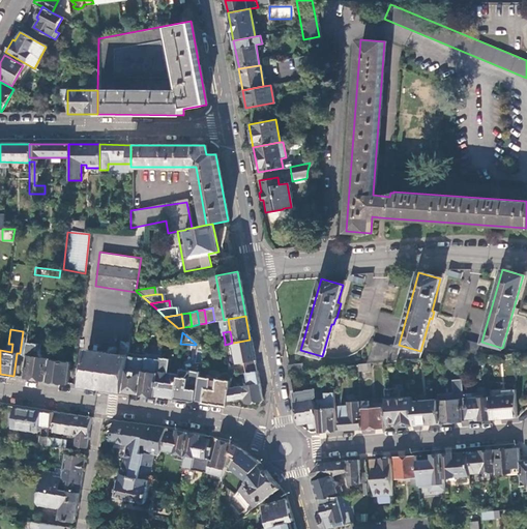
[(254,360),(250,340),(233,343),(236,363),(254,360)]
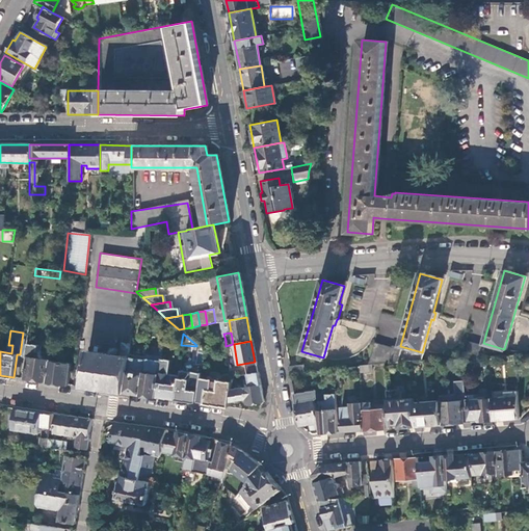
[(463,359),(478,357),(482,346),(467,342),(463,359)]
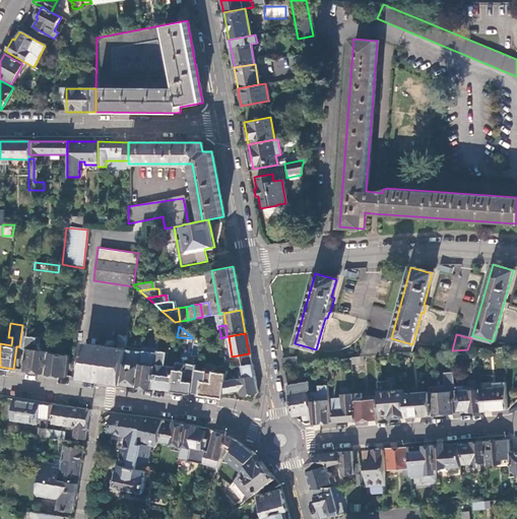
[(76,341),(71,377),(116,385),(123,348),(126,336),(117,335),(115,348),(76,341)]
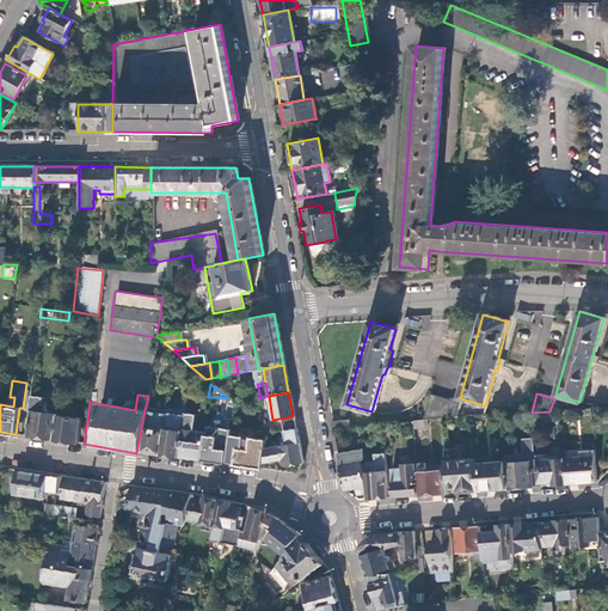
[(448,401),(428,395),(422,420),(440,419),(454,419),(459,402),(448,398),(448,401)]
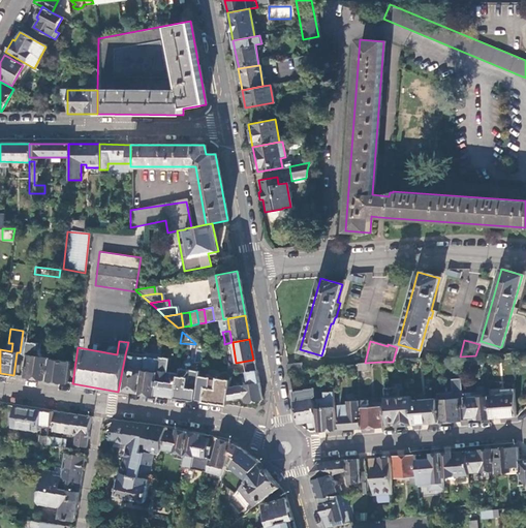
[(35,343),(25,342),(23,354),(25,354),(23,377),(45,380),(48,359),(36,356),(37,350),(34,349),(35,343)]
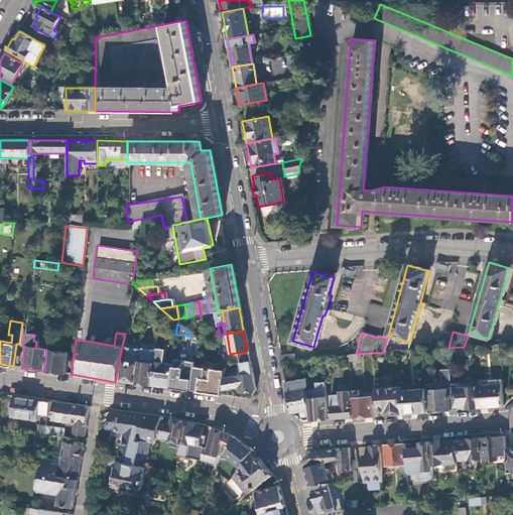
[(406,351),(409,342),(388,336),(387,339),(383,353),(396,352),(406,351)]
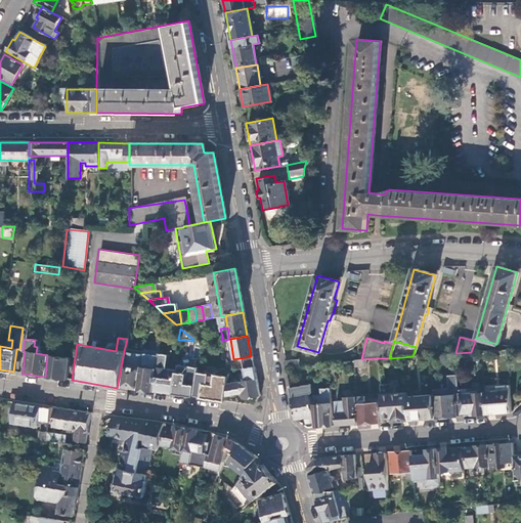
[(157,351),(141,349),(141,350),(136,389),(152,392),(156,353),(157,351)]
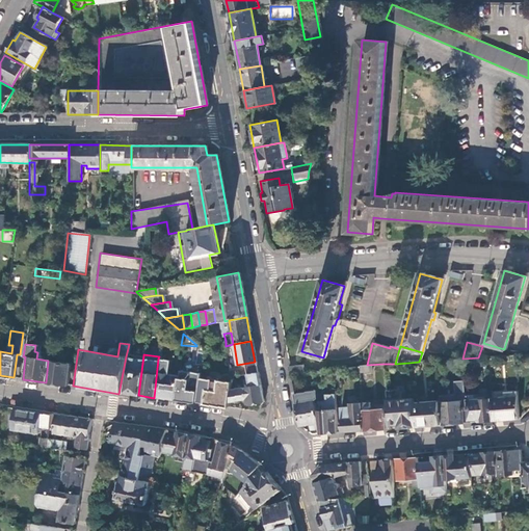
[(138,395),(143,355),(126,356),(118,394),(138,395)]
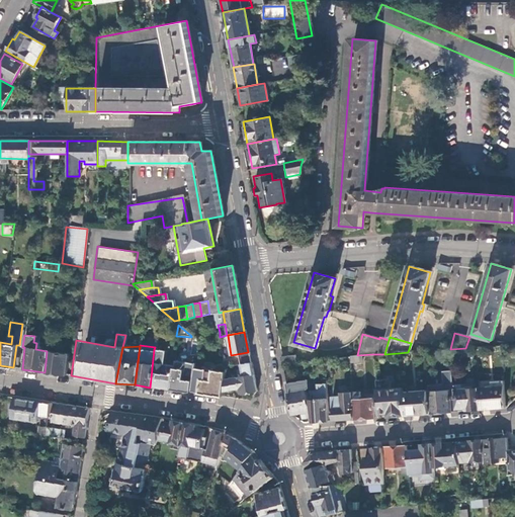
[(154,349),(150,388),(169,390),(170,378),(160,376),(163,350),(154,349)]
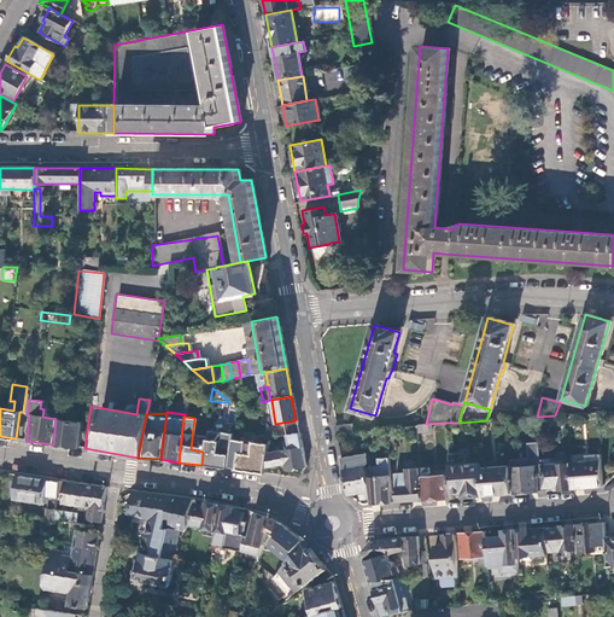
[(53,444),(76,447),(80,423),(56,419),(53,444)]
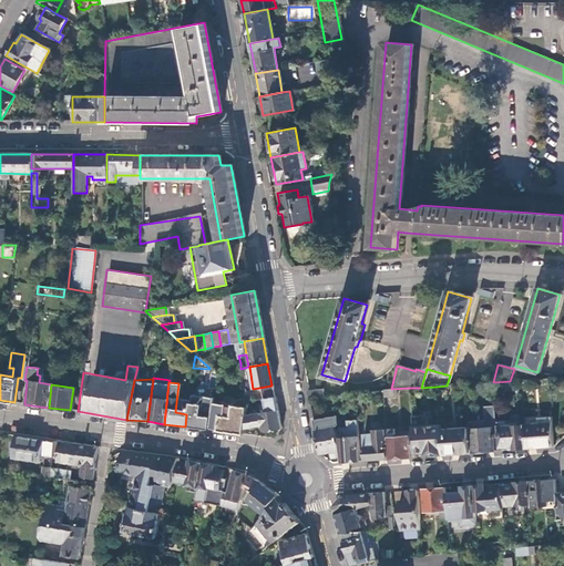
[(321,390),(306,391),(307,400),(321,398),(321,390)]
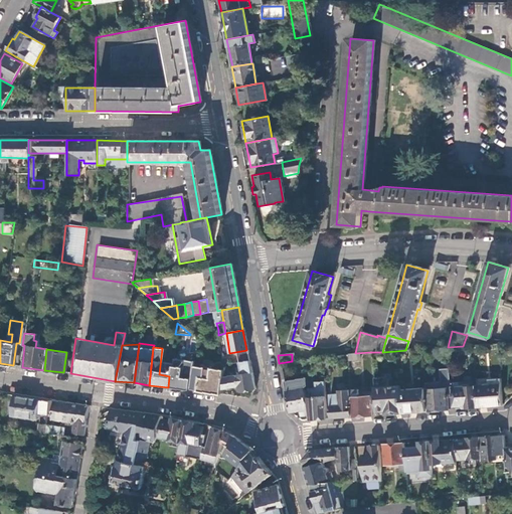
[(224,363),(232,364),(233,355),(225,355),(224,363)]
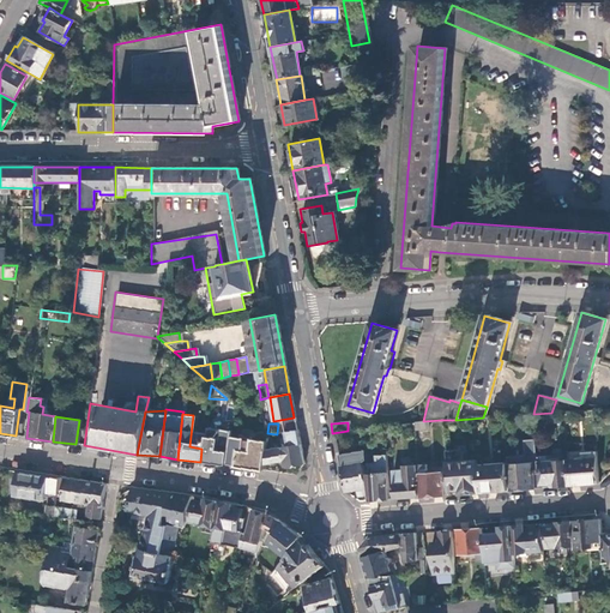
[(205,427),(201,449),(200,462),(224,466),(229,431),(205,427)]
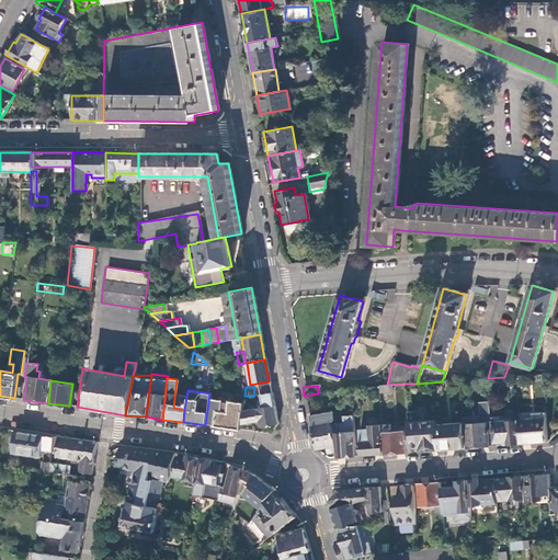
[(270,393),(259,395),(261,408),(240,412),(239,424),(257,421),(258,426),(276,423),(270,393)]
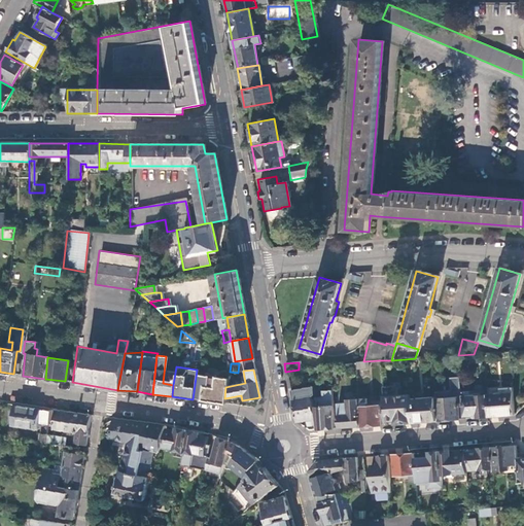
[(225,387),(226,380),(215,378),(213,388),(203,387),(200,400),(223,404),(224,398),(225,387)]
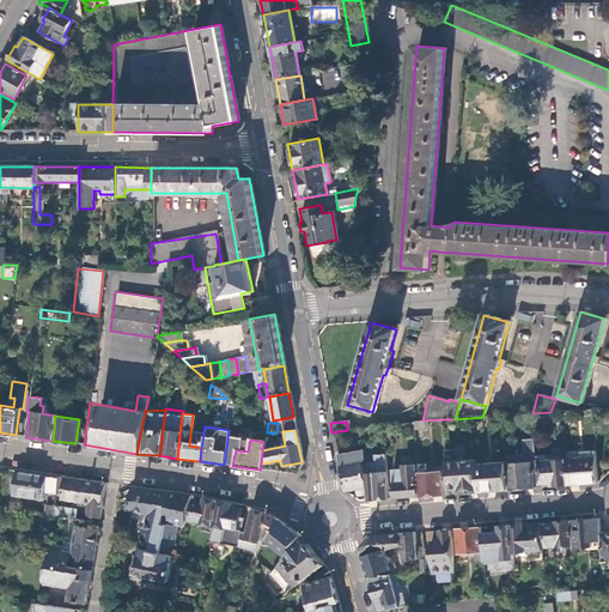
[(371,474),(363,474),(366,495),(366,500),(388,498),(384,456),(377,456),(378,470),(381,468),(382,472),(371,473),(371,474)]
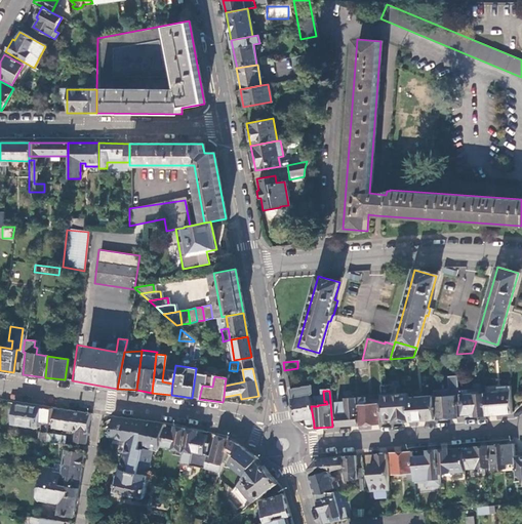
[(509,392),(496,393),(482,394),(484,415),(511,413),(509,392)]
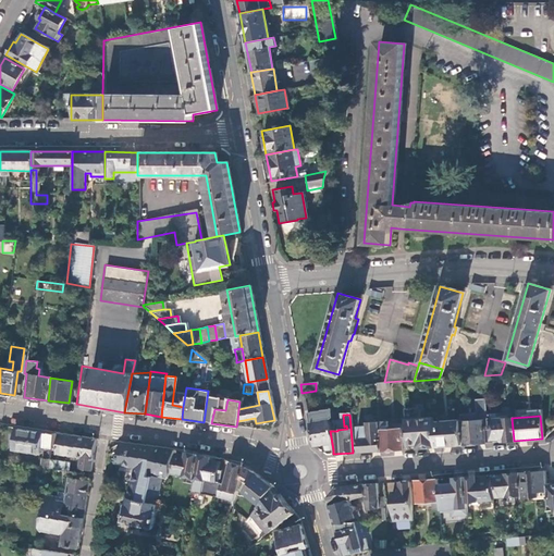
[(431,423),(431,418),(404,420),(405,445),(423,444),(423,447),(433,447),(431,423)]
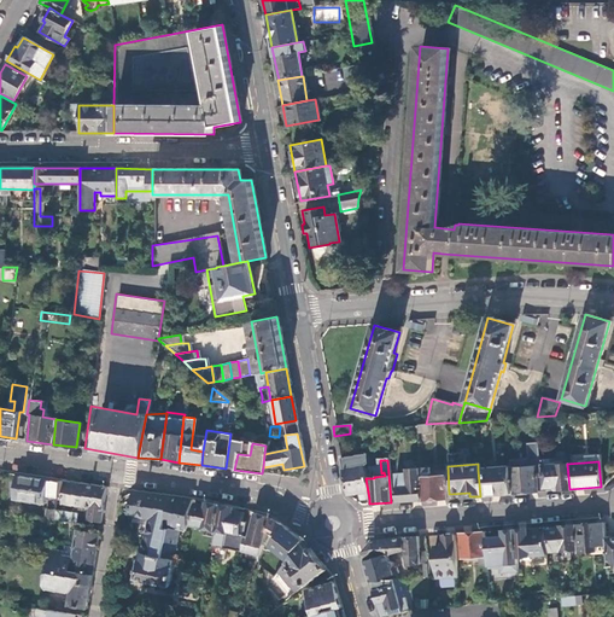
[(569,489),(567,464),(538,466),(541,488),(556,488),(556,490),(569,489)]
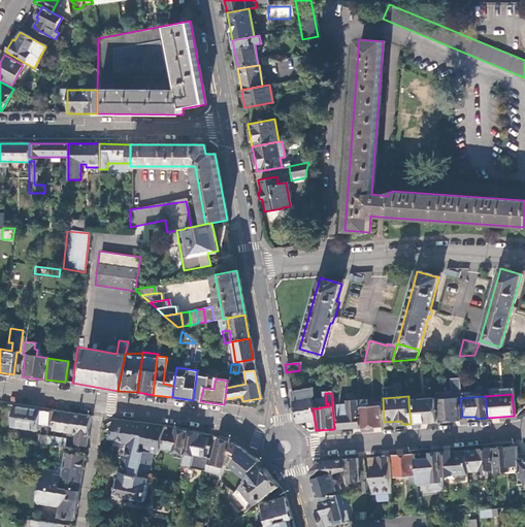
[(310,397),(292,400),(296,423),(306,421),(307,427),(316,426),(313,408),(310,397)]
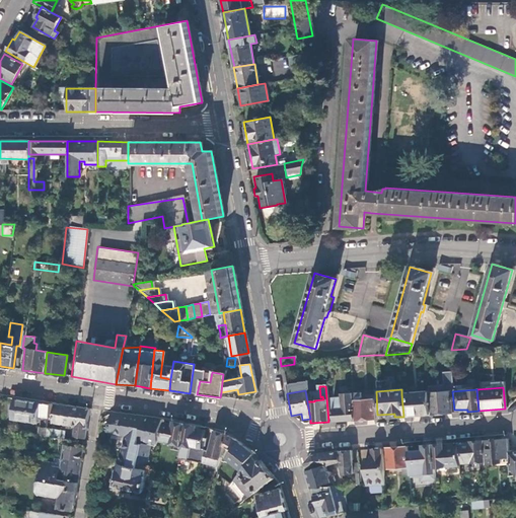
[(448,391),(427,393),(429,415),(450,413),(448,391)]
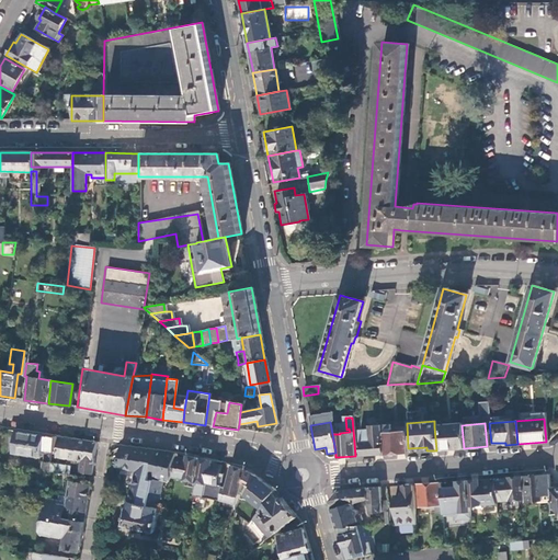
[(462,425),(462,424),(434,426),(436,450),(464,448),(462,425)]
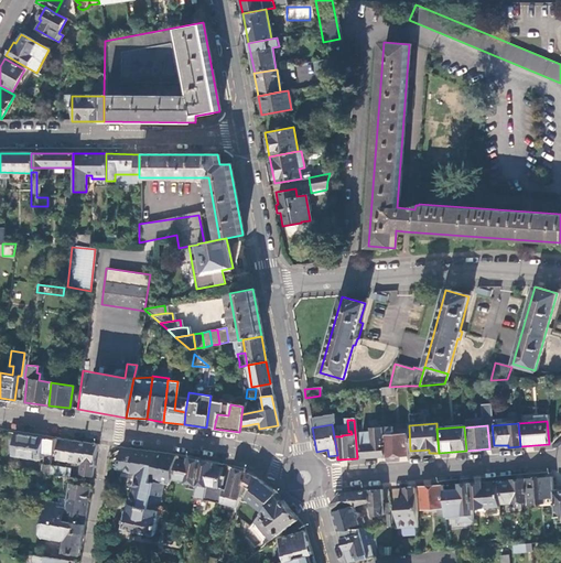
[(383,433),(381,428),(370,429),(370,433),(359,434),(362,458),(385,456),(383,436),(383,433)]
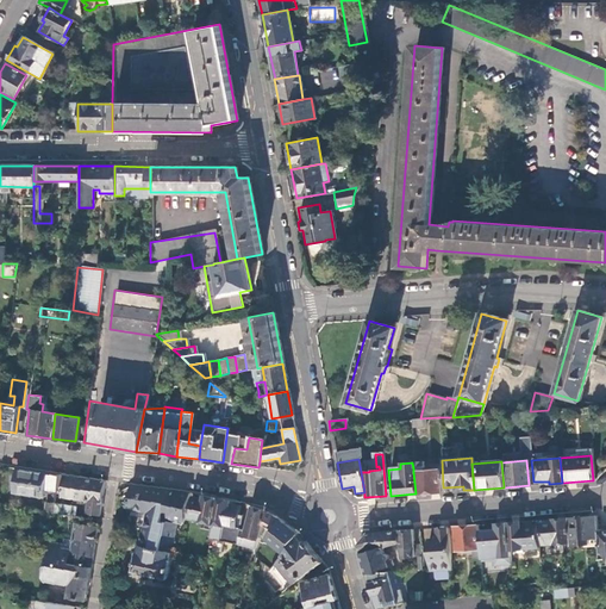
[(54,489),(56,474),(18,468),(16,482),(12,482),(11,492),(41,496),(42,486),(54,489)]
